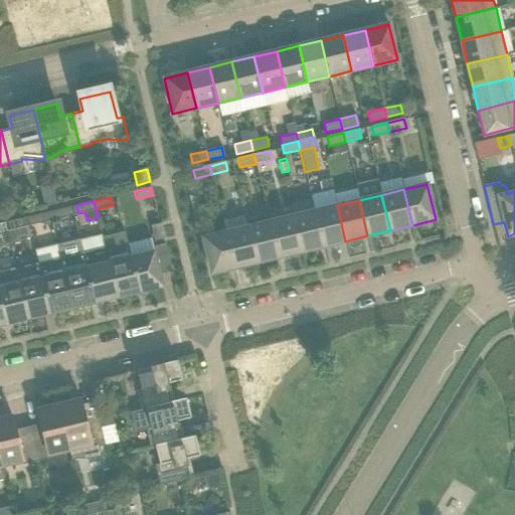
[(337,205),(315,211),(323,246),(345,241),(337,205)]
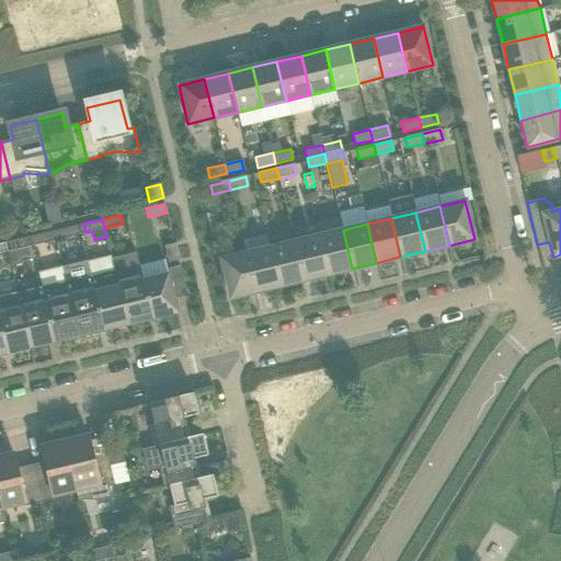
[(73,236),(71,227),(54,231),(55,240),(73,236)]
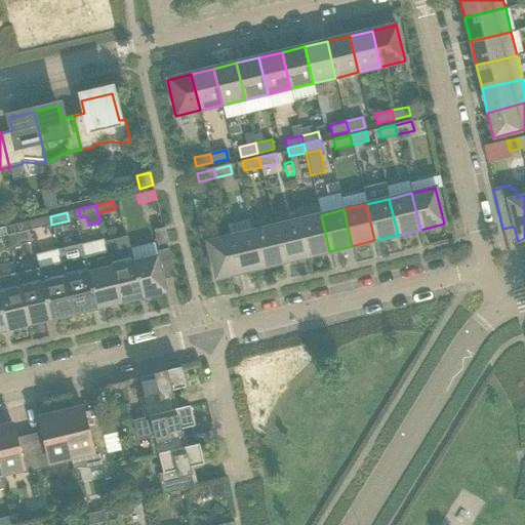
[(321,215),(298,220),(307,256),(329,251),(321,215)]
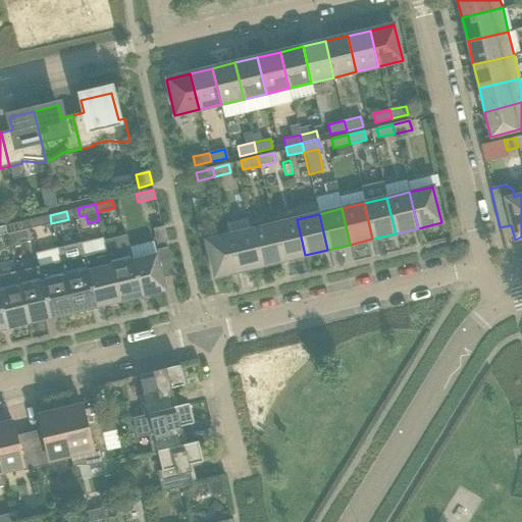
[(51,223),(50,215),(33,219),(35,227),(51,223)]
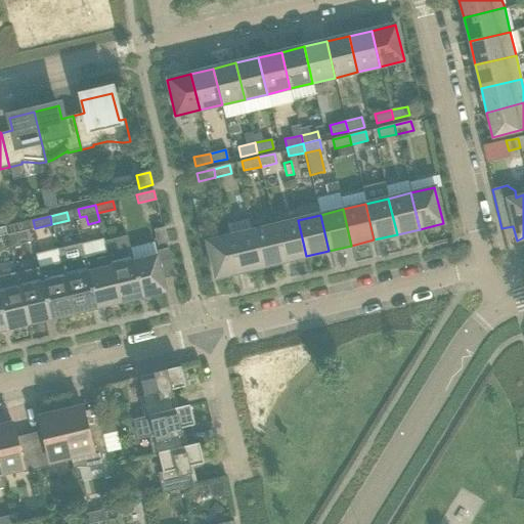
[(298,220),(275,225),(284,262),(306,256),(298,220)]
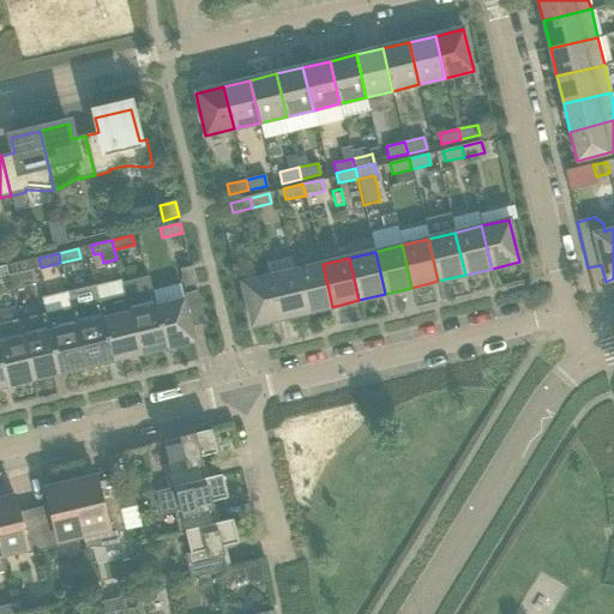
[(5,265),(7,275),(28,270),(25,260),(5,265)]
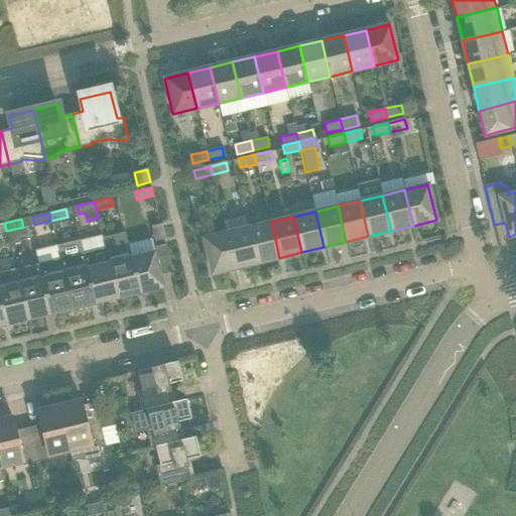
[(271,222),(249,228),(257,263),(279,258),(271,222)]
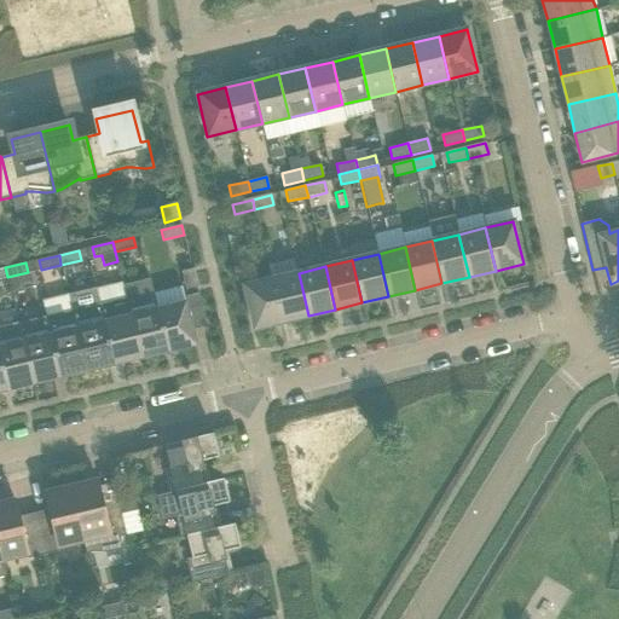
[(198,285),(195,268),(181,271),(186,289),(198,285)]
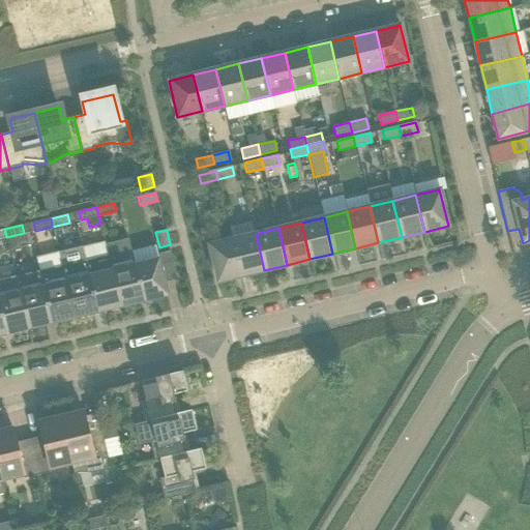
[(256,234),(232,239),(241,275),(264,270),(256,234)]
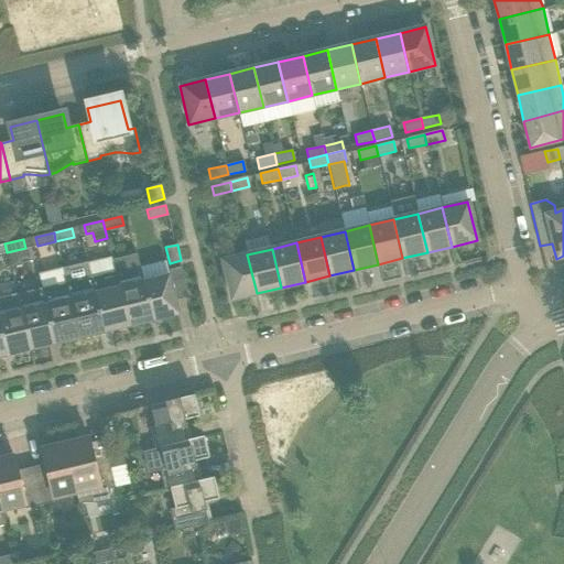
[(257,293),(247,255),(221,261),(231,300),(257,293)]
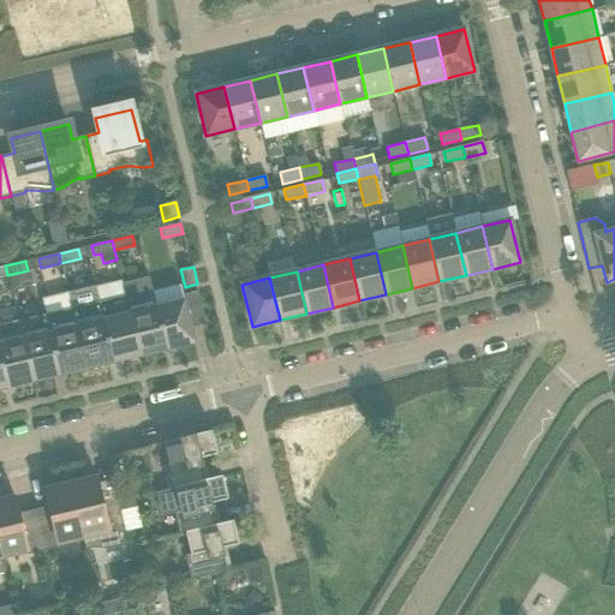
[(150,284),(121,284),(125,296),(130,314),(139,354),(166,348),(156,308),(151,291),(150,284)]
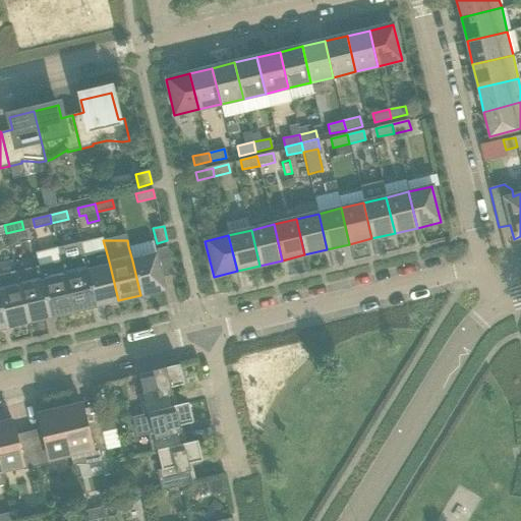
[(80,242),(57,247),(61,261),(73,311),(96,306),(83,255),(80,242)]
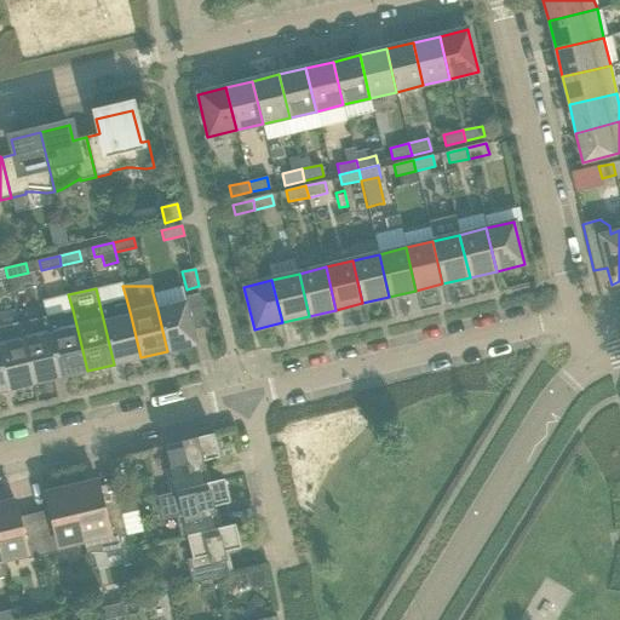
[(185,303),(158,310),(167,351),(195,344),(191,331),(206,327),(199,294),(184,298),(185,303)]
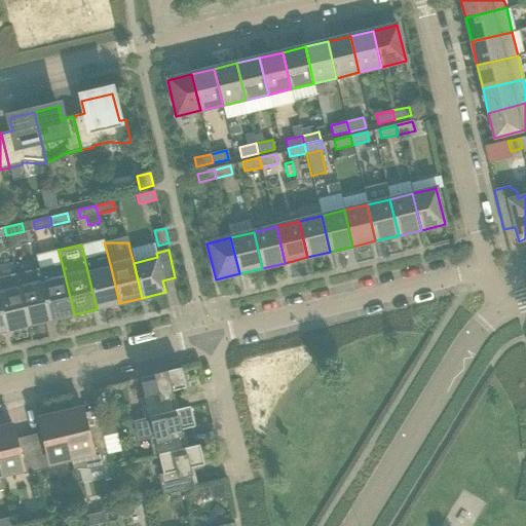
[(119,303),(111,268),(107,253),(84,258),(97,309),(119,303)]
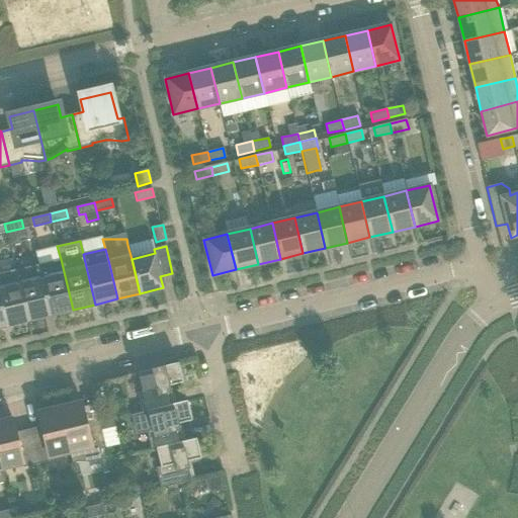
[(73,310),(61,259),(37,265),(38,266),(50,315),(73,310)]
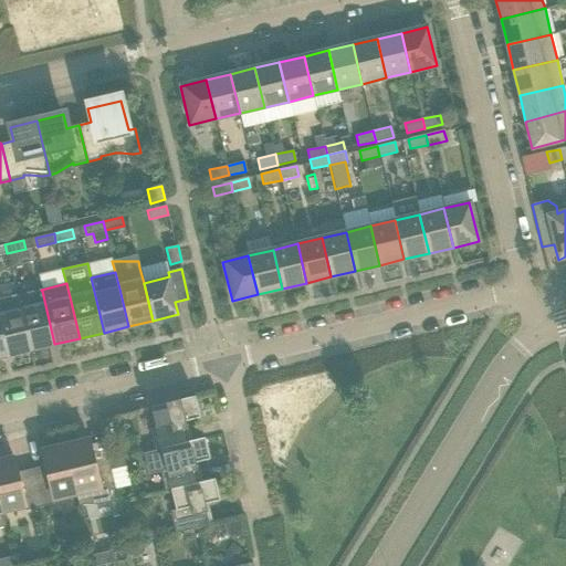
[(54,344),(42,291),(18,296),(30,350),(54,344)]
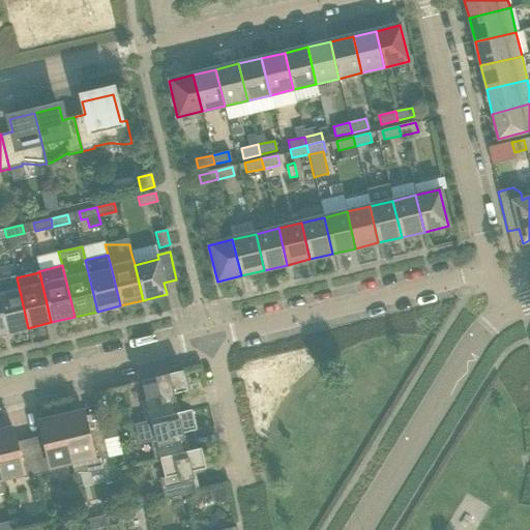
[(28,328),(17,277),(16,276),(0,281),(0,311),(5,333),(28,328)]
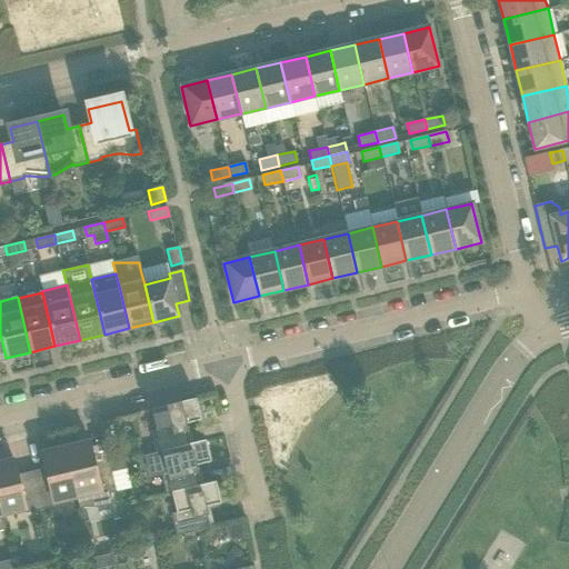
[(156,452),(206,440),(206,439),(191,443),(187,423),(201,420),(196,398),(151,408),(157,429),(151,430),(156,452)]
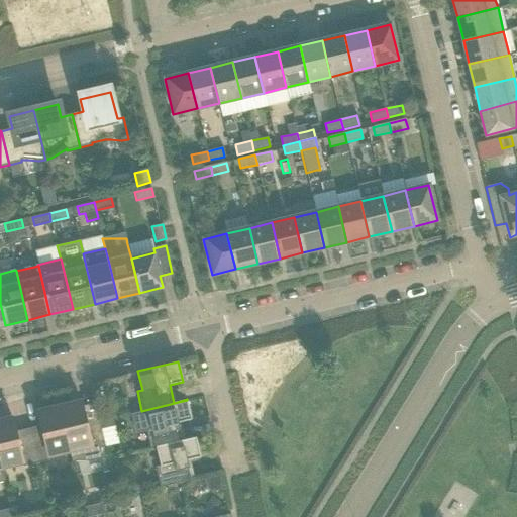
[(191,419),(187,400),(141,411),(142,411),(147,410),(151,427),(146,429),(150,449),(156,447),(196,438),(196,437),(183,440),(178,422),(191,419)]
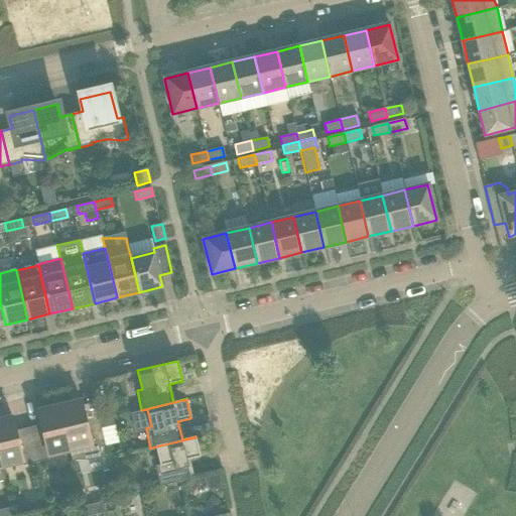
[(102,455),(100,447),(105,445),(102,432),(101,428),(100,421),(99,420),(99,419),(87,422),(82,400),(59,406),(70,450),(72,461),(78,460),(89,461),(99,459),(102,455)]
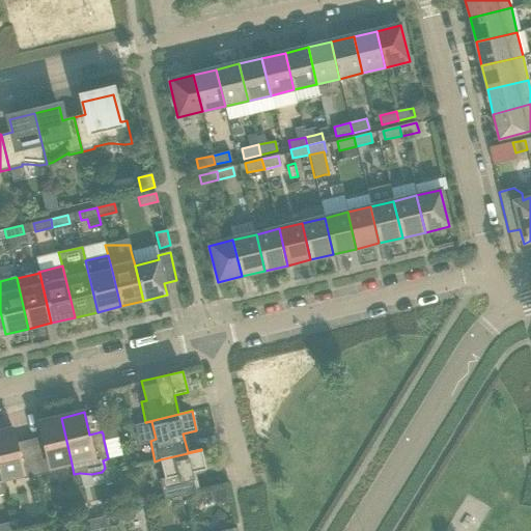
[(72,464),(61,418),(38,423),(44,445),(31,448),(37,476),(51,472),(50,468),(72,464)]
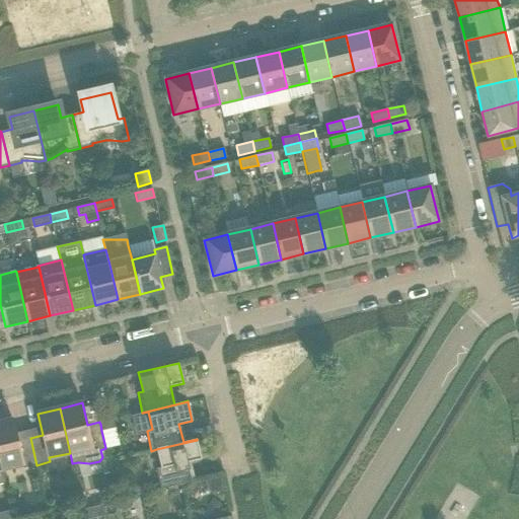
[(108,410),(97,413),(99,423),(112,420),(108,410)]
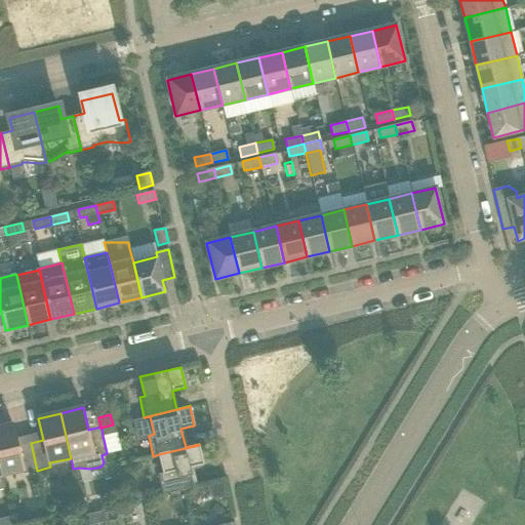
[(37,471),(31,443),(18,446),(13,425),(0,427),(0,470),(1,475),(23,470),(24,474),(37,471)]
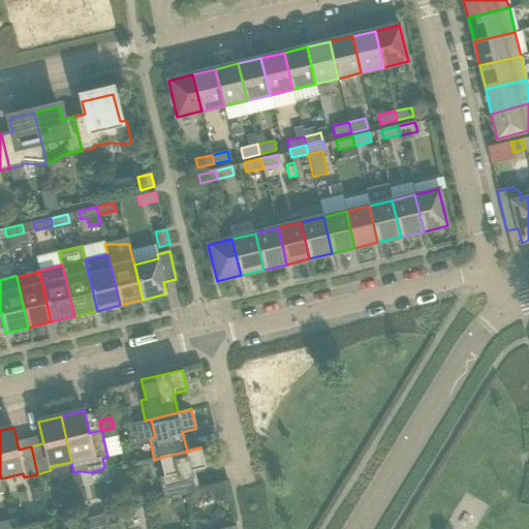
[(115,428),(101,431),(102,432),(103,439),(117,436),(115,428)]
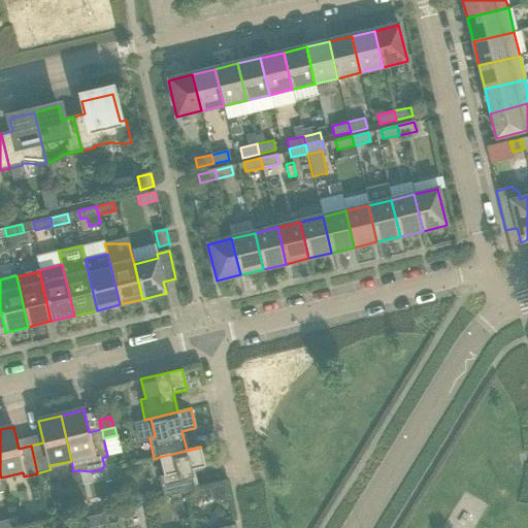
[(159,457),(164,475),(159,476),(163,497),(198,489),(198,488),(195,488),(191,470),(204,467),(200,448),(159,457)]
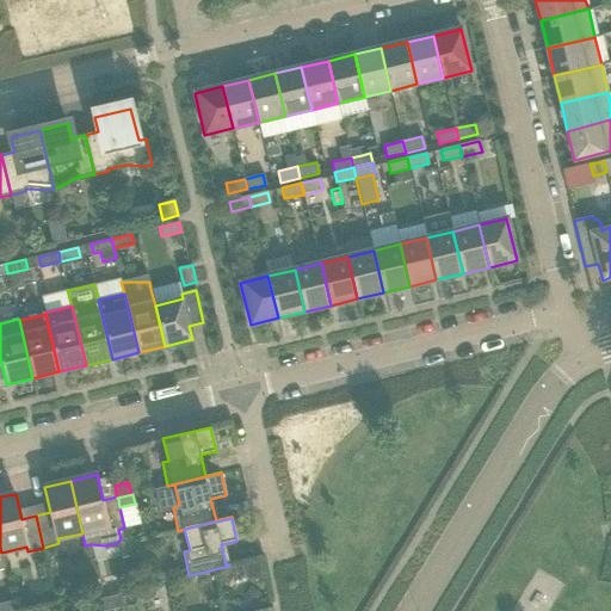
[(259,562),(240,566),(242,576),(252,582),(263,580),(259,562)]
